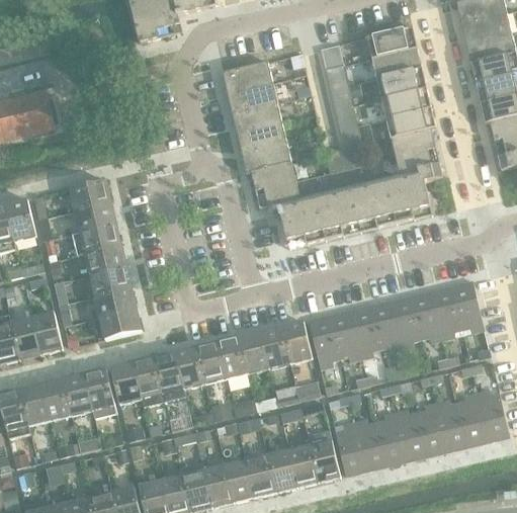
[(133,0),(128,1),(139,41),(175,33),(176,34),(182,32),(179,18),(173,20),(167,0),(133,0)]
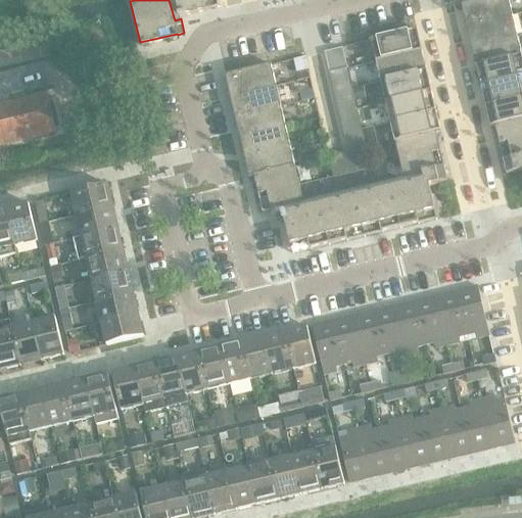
[(185,11),(219,4),(218,0),(174,0),(178,14),(186,12),(185,11)]
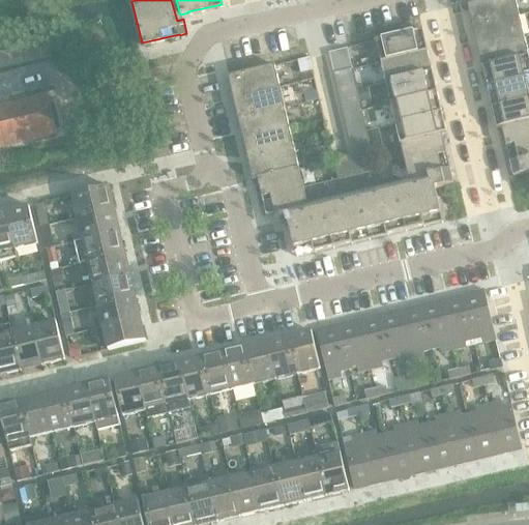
[(474,0),(466,2),(471,23),(518,12),(515,0),(474,0)]
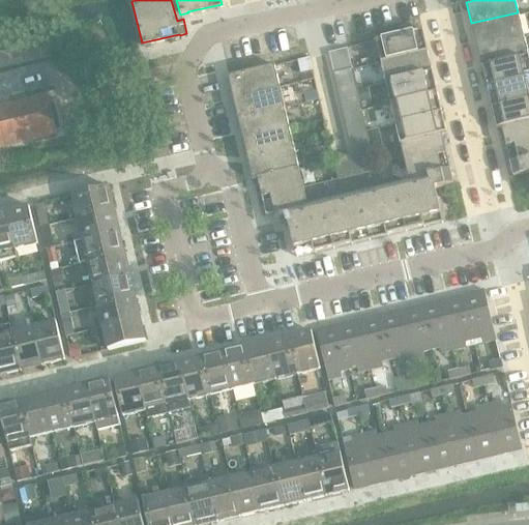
[(518,12),(471,23),(476,44),(523,33),(518,12)]
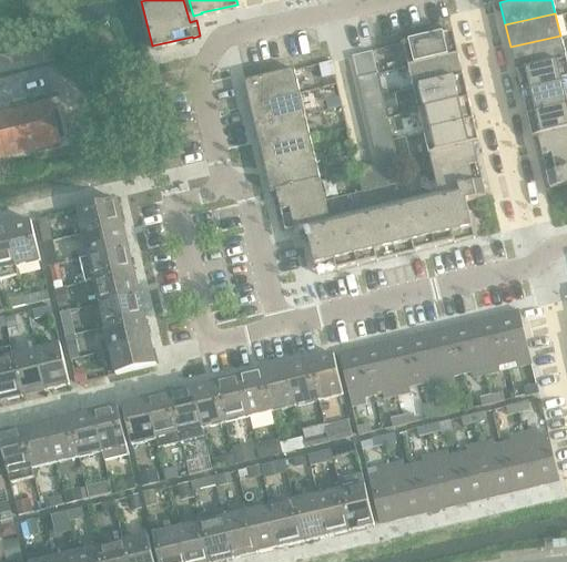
[(452,29),(402,40),(407,63),(457,51),(452,29)]
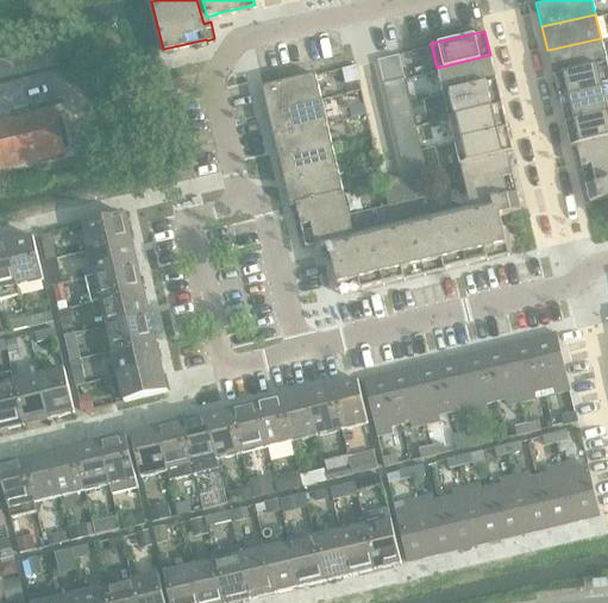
[(601,38),(547,50),(553,74),(607,62),(601,38)]
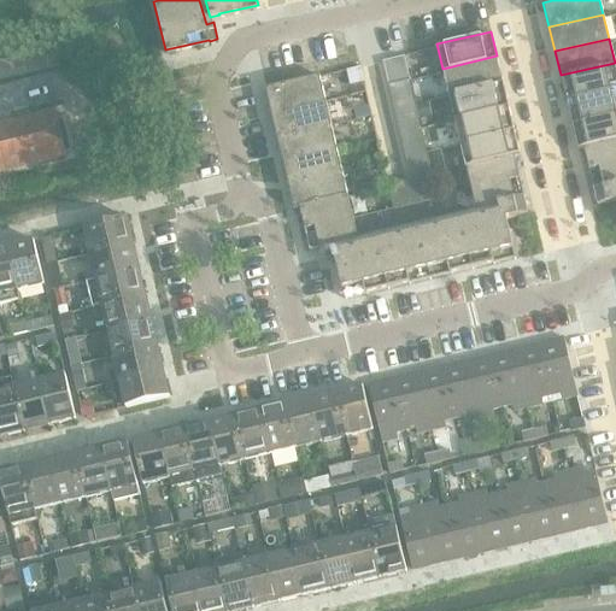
[(385,71),(406,65),(403,53),(382,58),(385,71)]
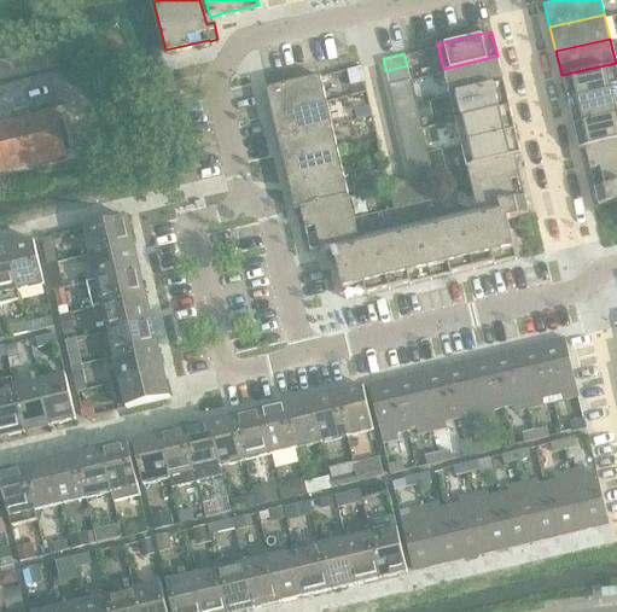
[(498,56),(443,69),(449,93),(504,80),(498,56)]
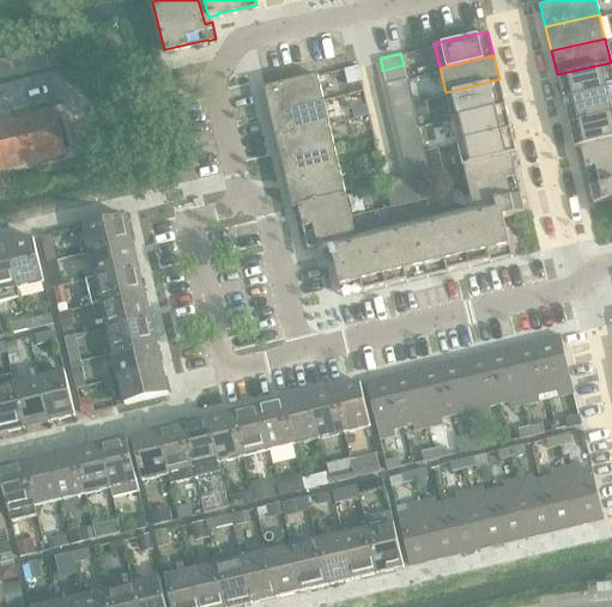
[(611,68),(611,62),(557,74),(562,98),(611,86),(611,68)]
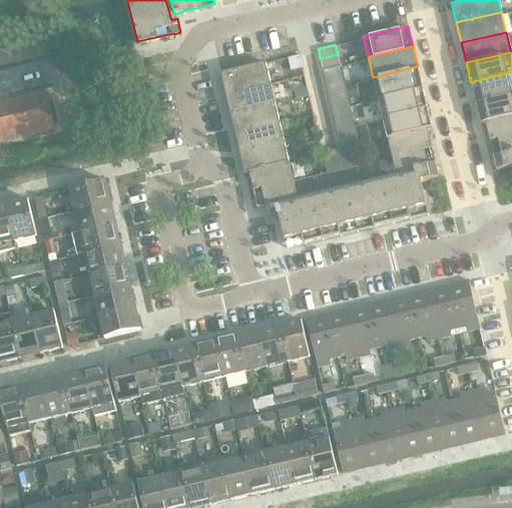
[(338,54),(320,59),(322,68),(340,64),(338,54)]
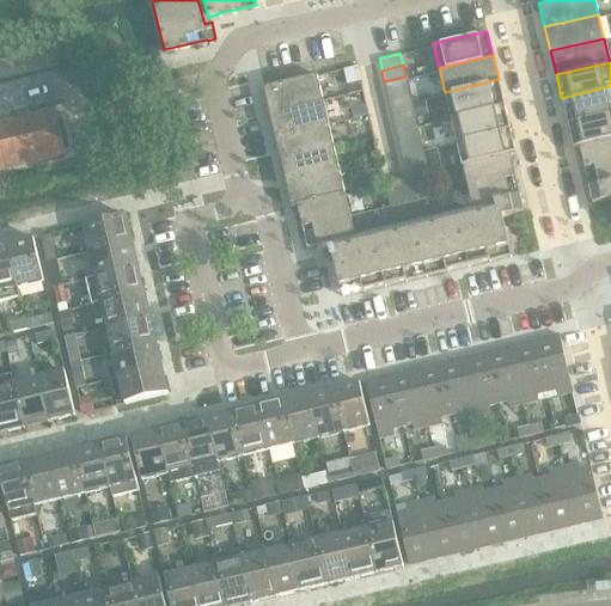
[(316,72),(262,85),(268,109),(322,97),(316,72)]
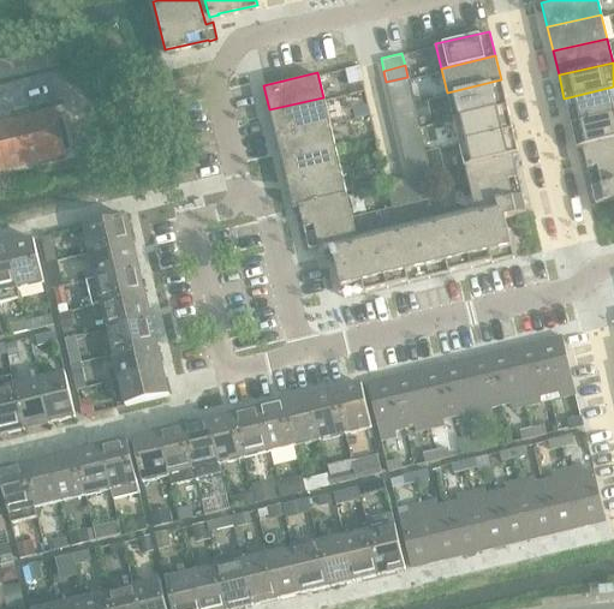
[(386,82),(399,130),(419,125),(416,114),(413,101),(407,77),(386,82)]
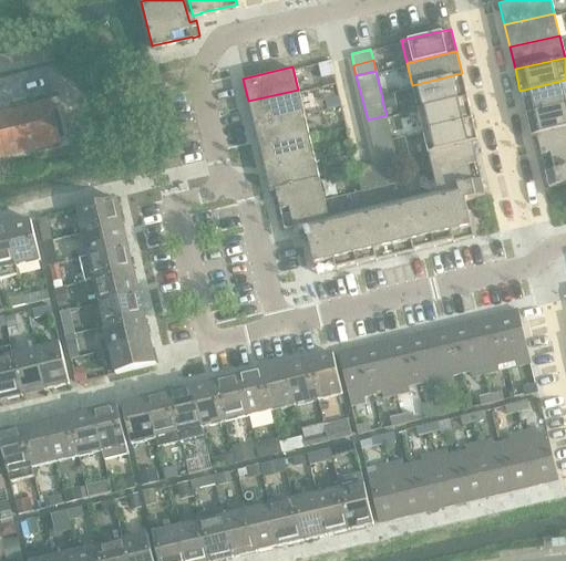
[(462,73),(412,85),(418,107),(466,95),(462,73)]
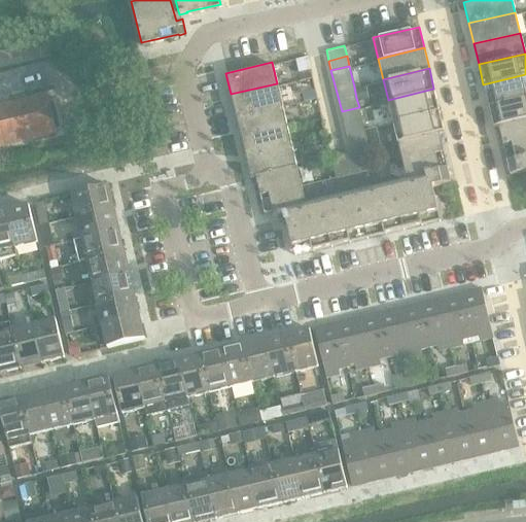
[(525,74),(483,84),(488,105),(525,96),(525,74)]
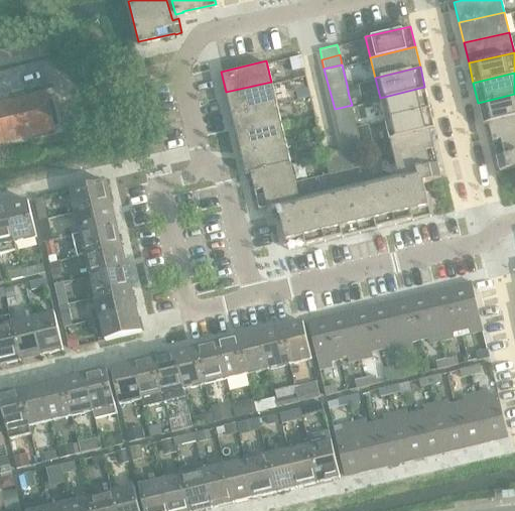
[(271,82),(226,92),(231,112),(276,101),(271,82)]
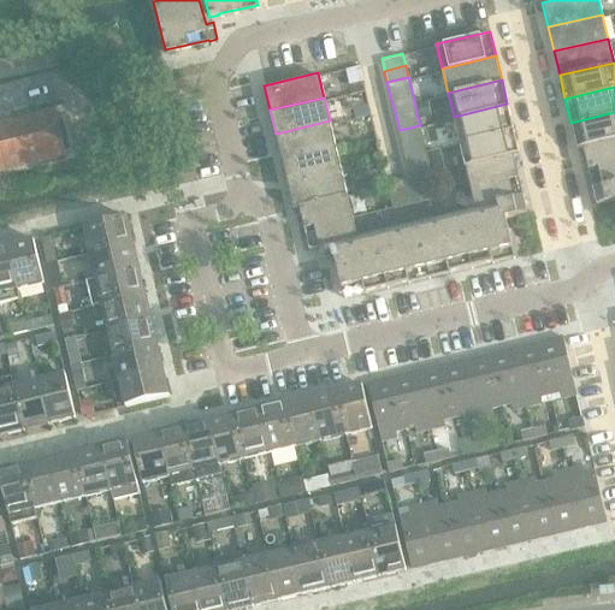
[(426,98),(414,101),(417,114),(430,111),(426,98)]
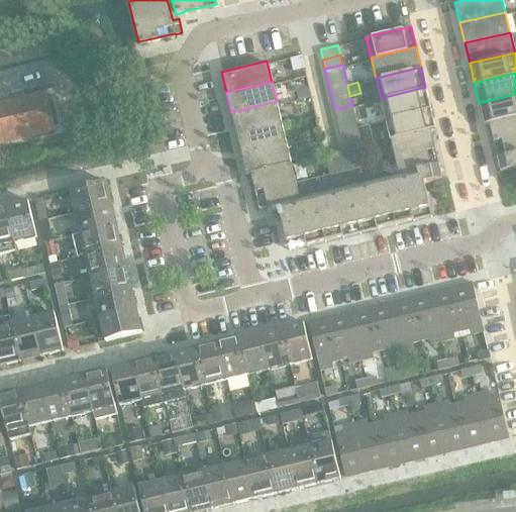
[(308,85),(296,88),(298,96),(310,94),(308,85)]
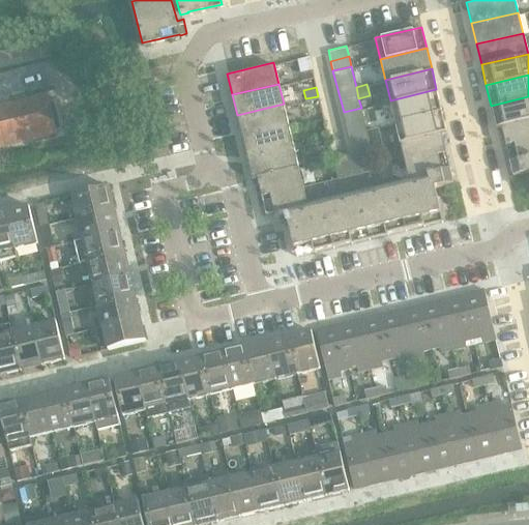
[(436,89),(390,100),(394,121),(441,110),(436,89)]
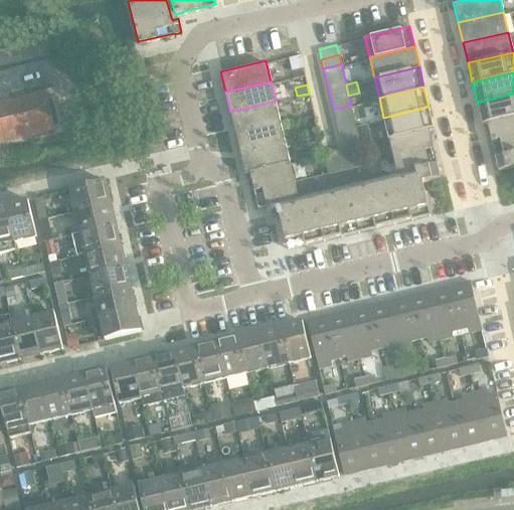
[(0,140),(53,127),(44,90),(0,101),(0,140)]
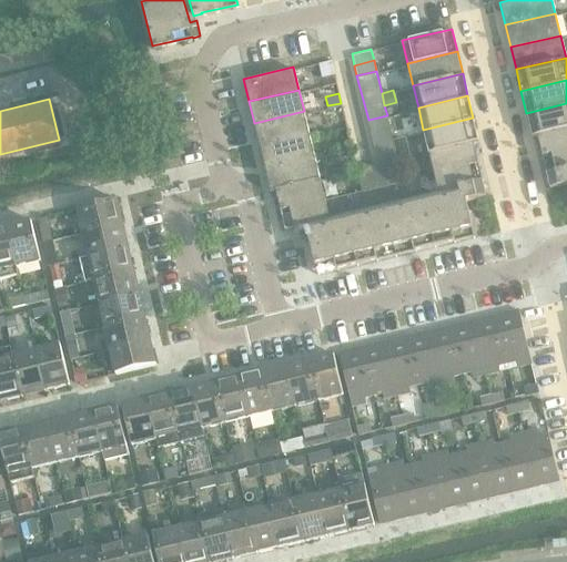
[(566,103),(526,113),(532,136),(537,135),(536,134),(566,126),(566,103)]
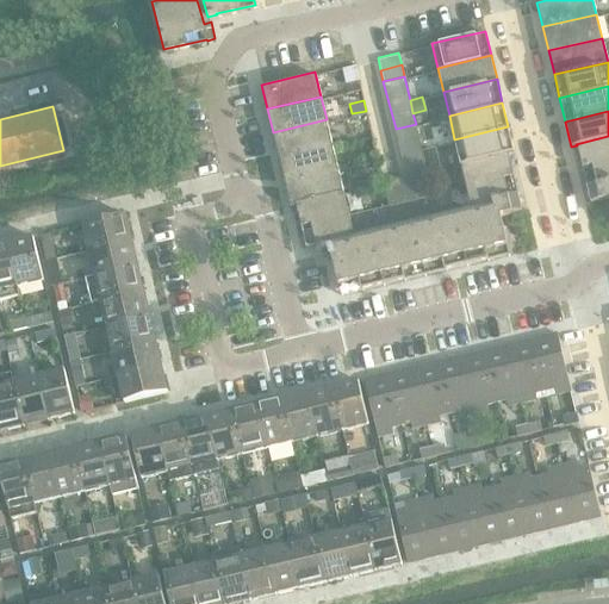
[(327,119),(273,132),(279,156),(331,143),(327,119)]
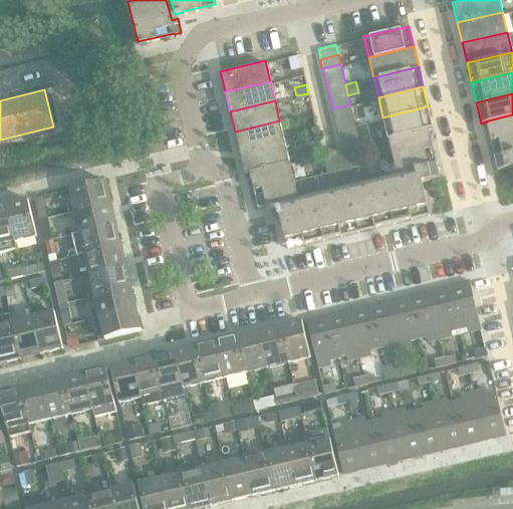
[(350,104),(333,108),(336,118),(352,114),(350,104)]
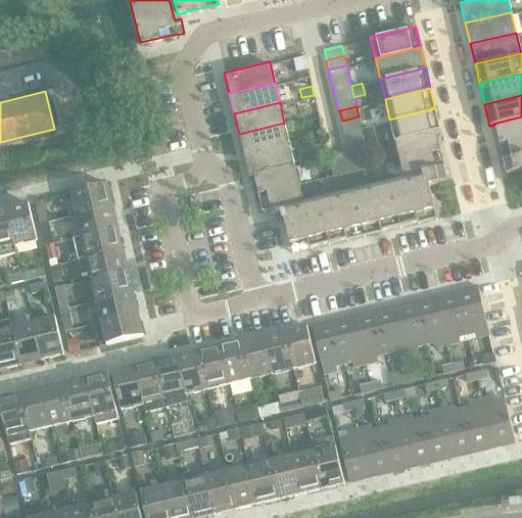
[(435,108),(389,120),(394,140),(435,130),(435,131),(440,130),(435,108)]
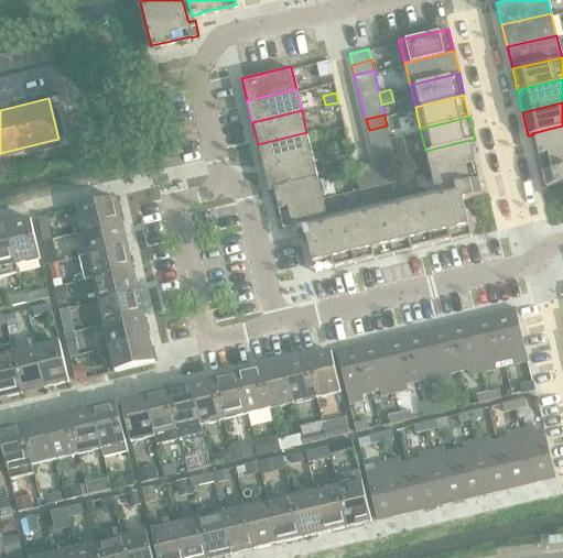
[(387,126),(369,130),(370,137),(388,132),(387,126)]
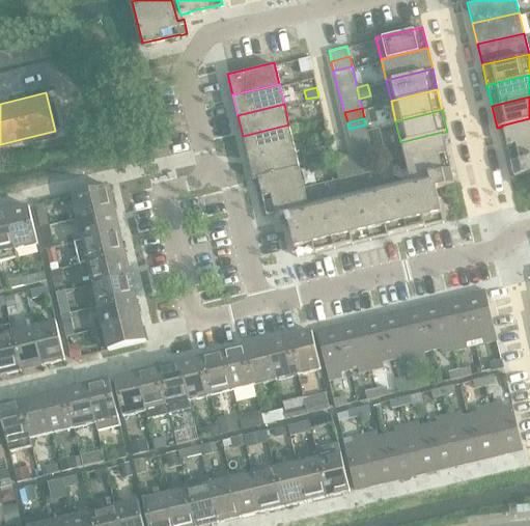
[(502,127),(506,143),(529,138),(529,118),(501,126),(502,127)]
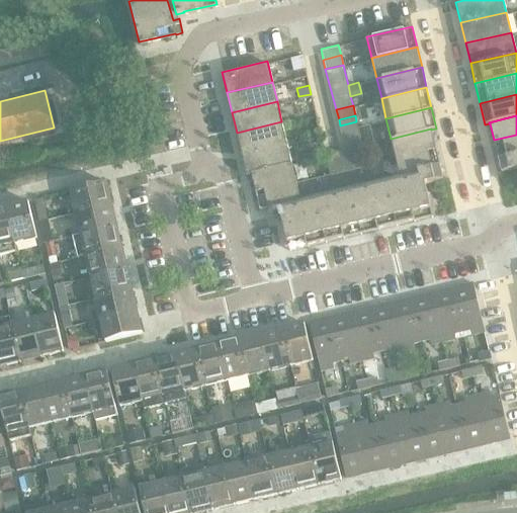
[(281,121),(237,133),(241,153),(286,142),(281,121)]
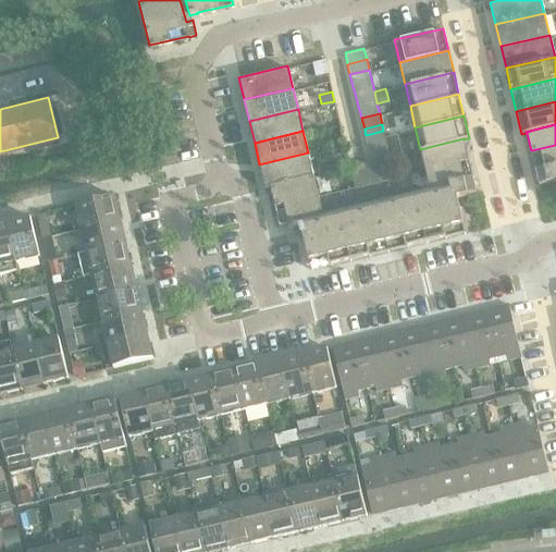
[(383,131),(366,135),(371,160),(388,157),(383,131)]
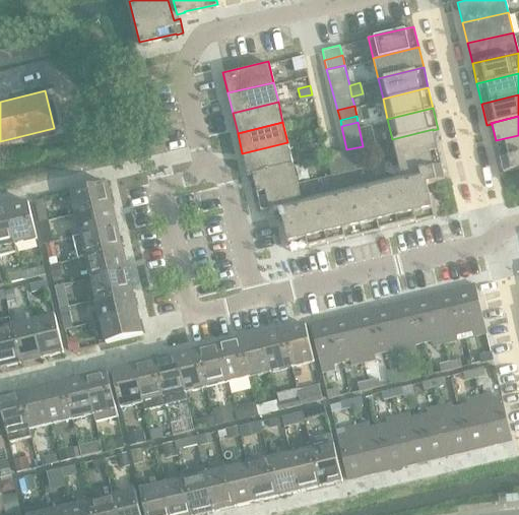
[(392,139),(396,157),(437,147),(433,130),(433,129),(392,139)]
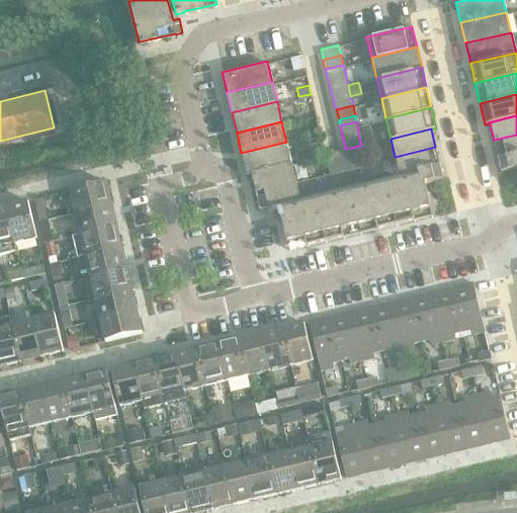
[(516,156),(516,154),(516,153),(516,135),(494,140),(498,158),(501,170),(516,166),(516,156)]
